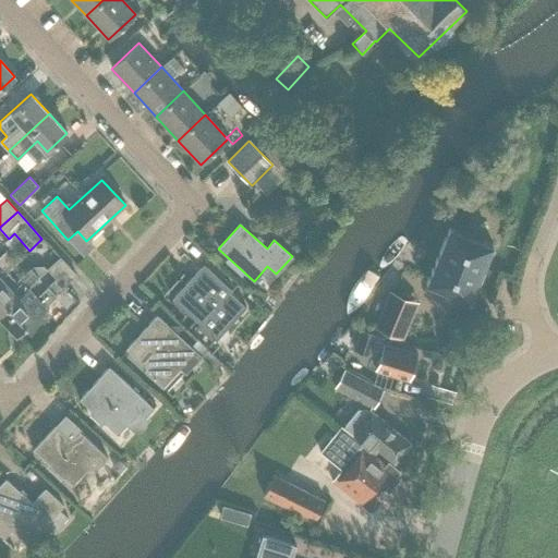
[(470,300),(493,244),(449,227),(426,282),(470,300)]
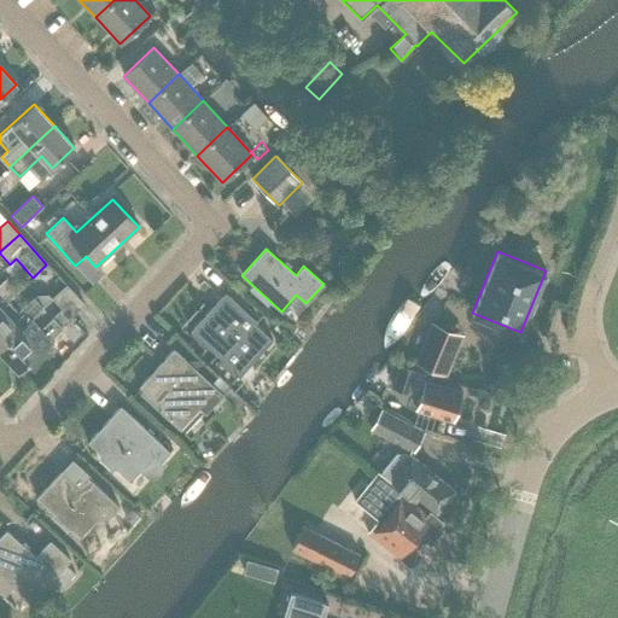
[(0,307),(7,301),(30,280),(19,268),(11,274),(0,284),(0,307)]
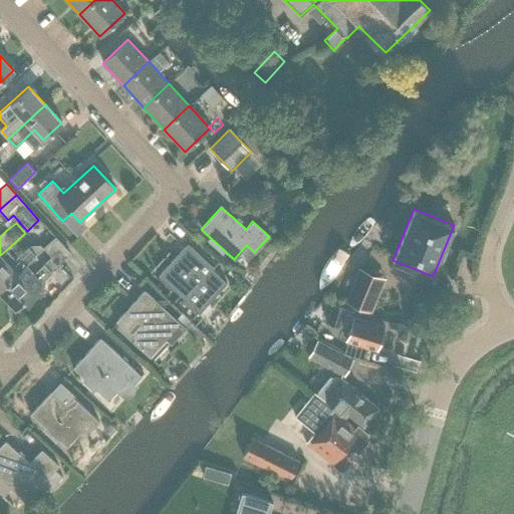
[(43,249),(51,258),(44,265),(25,281),(18,273),(17,272),(0,287),(0,291),(14,307),(34,290),(33,289),(52,273),(59,266),(58,265),(70,254),(55,238),(43,249)]
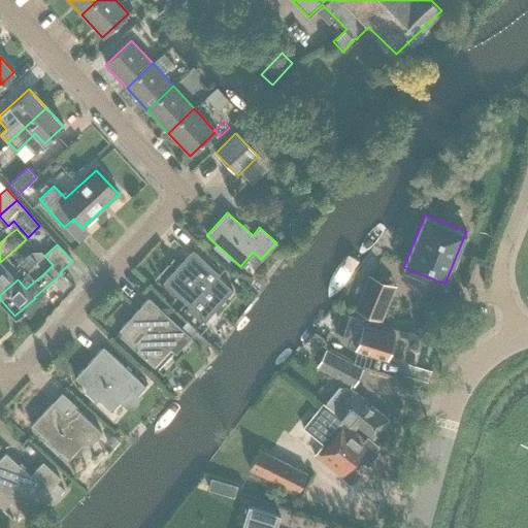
[(193,250),(163,283),(189,306),(186,308),(202,324),(232,291),(218,276),(220,274),(210,266),(208,269),(204,265),(206,263),(193,250)]
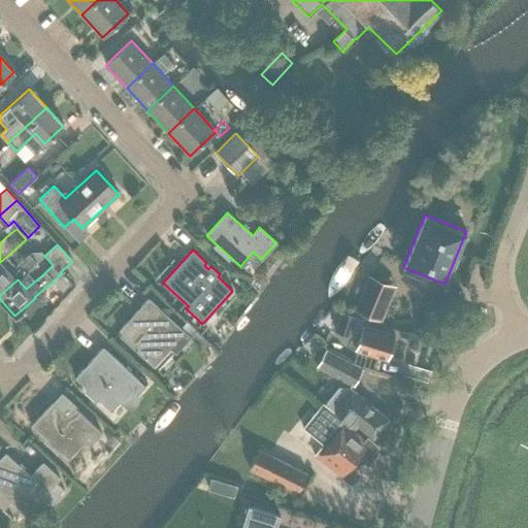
[(13,265),(6,257),(0,262),(0,295),(18,279),(19,281),(36,262),(27,252),(13,265)]
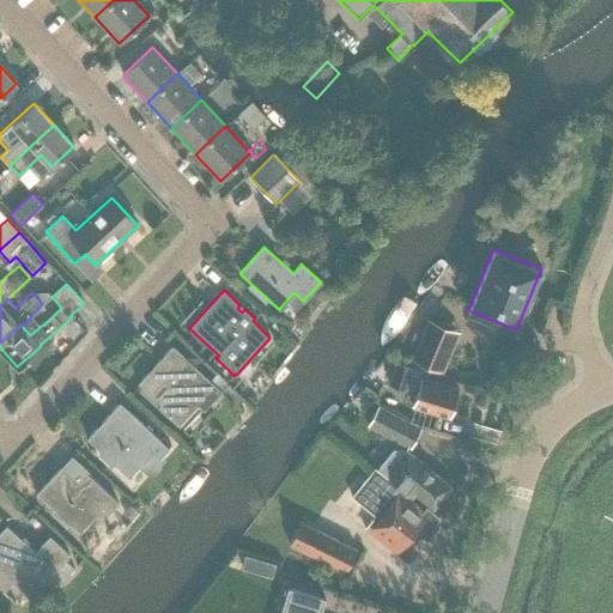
[(426,319),(410,359),(443,372),(460,332),(426,319)]
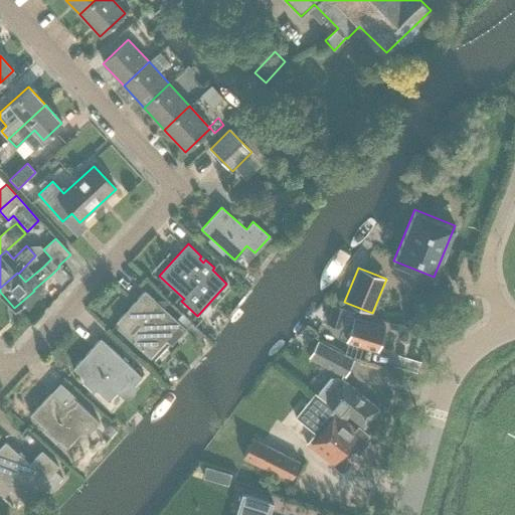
[(136,300),(116,322),(138,342),(136,345),(149,357),(166,340),(171,344),(185,329),(156,302),(144,291),(136,300)]
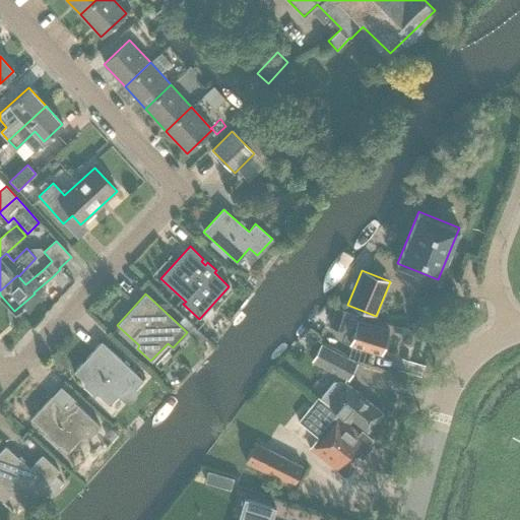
[(358,319),(348,316),(350,310),(334,305),(328,324),(353,332),(349,343),(382,353),(389,330),(358,320),(358,319)]
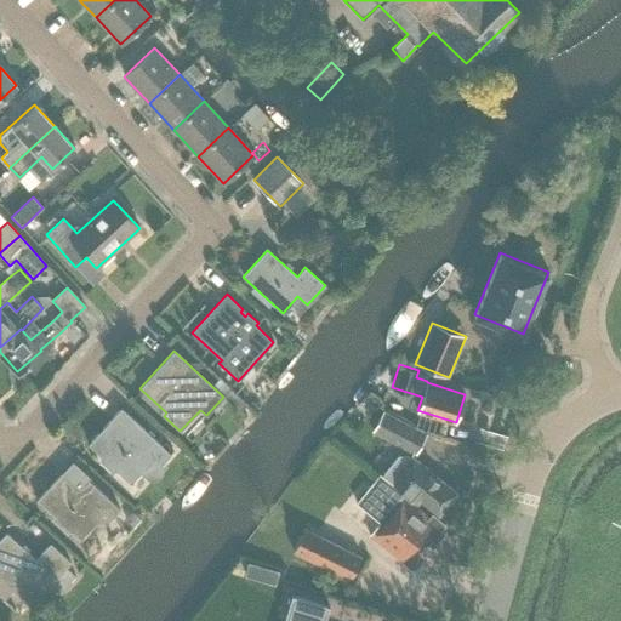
[(231,388),(223,397),(239,411),(246,403),(244,402),(243,399),(232,389),(231,388)]
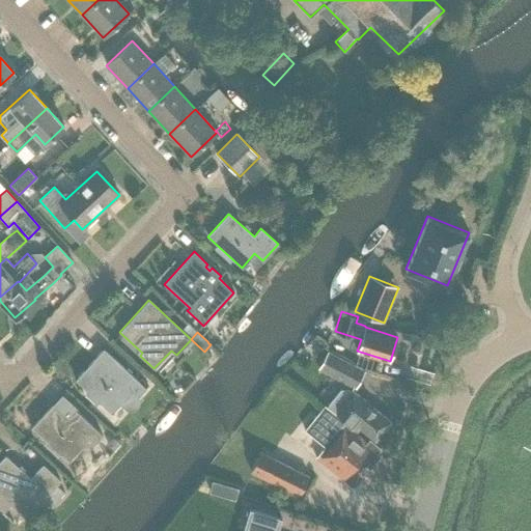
[(104,350),(76,380),(84,389),(84,394),(92,401),(99,401),(111,413),(119,403),(123,408),(124,408),(127,409),(129,409),(131,409),(132,409),(134,408),(135,407),(136,406),(137,404),(137,402),(138,402),(138,400),(138,399),(137,397),(146,388),(104,350)]
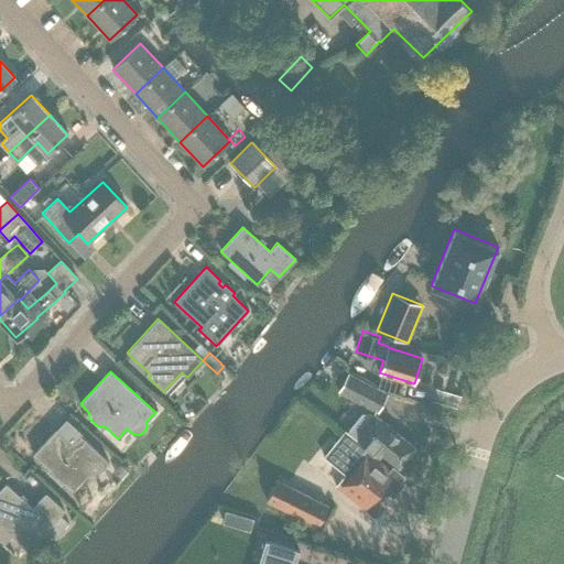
[(336,392),(376,413),(386,393),(347,372),(336,392)]
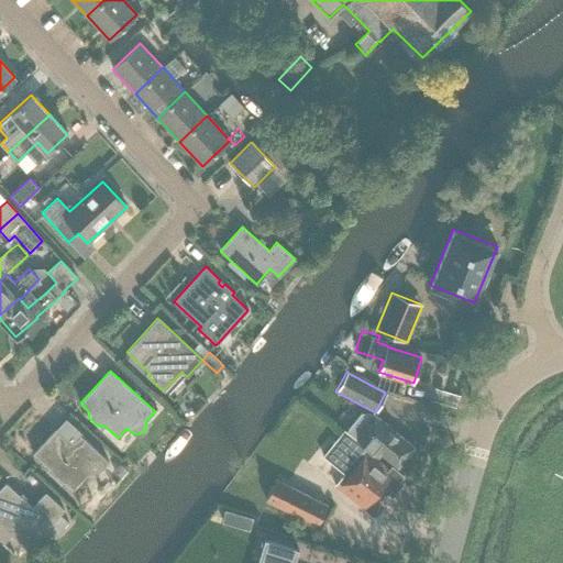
[(361,415),(348,432),(378,456),(381,453),(398,467),(414,448),(374,416),(372,417),(368,414),(361,415)]
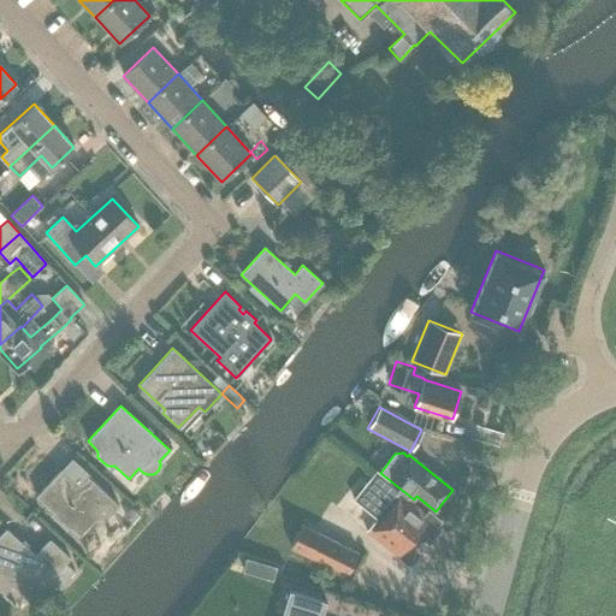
[(95,519),(101,525),(118,505),(87,477),(78,486),(60,471),(36,497),(53,511),(51,515),(66,529),(69,527),(78,537),(95,519)]
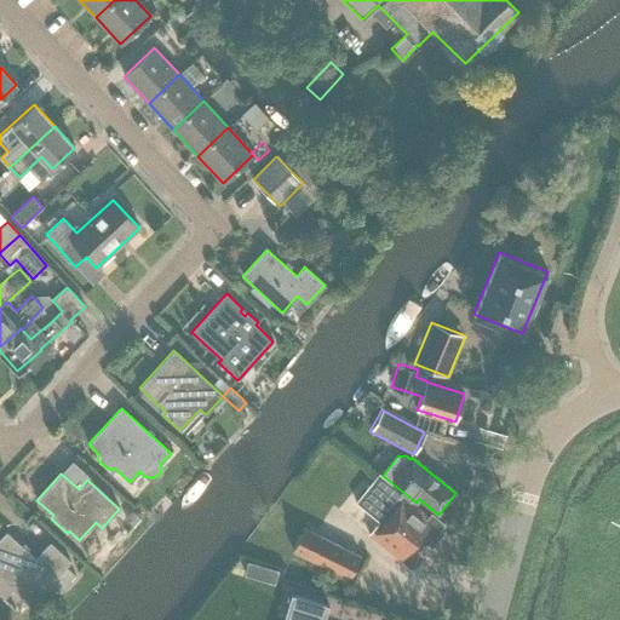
[(378,474),(355,503),(378,521),(367,535),(412,569),(445,530),(442,529),(445,524),(431,514),(428,517),(400,497),(402,493),(378,474)]
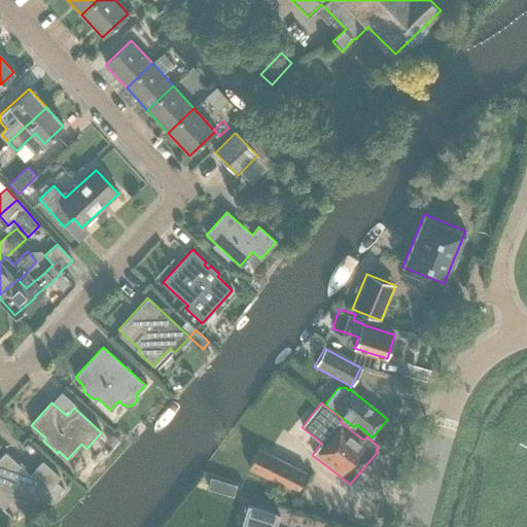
[(234,461),(296,492),(306,472),(243,442),(234,461)]
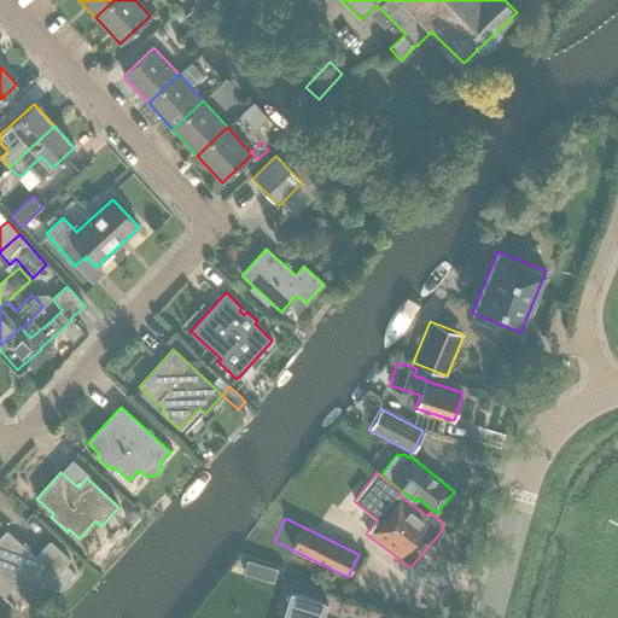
[(12,586),(30,602),(52,578),(60,586),(71,573),(64,566),(65,565),(45,547),(35,558),(6,531),(0,537),(0,592),(4,595),(12,586)]
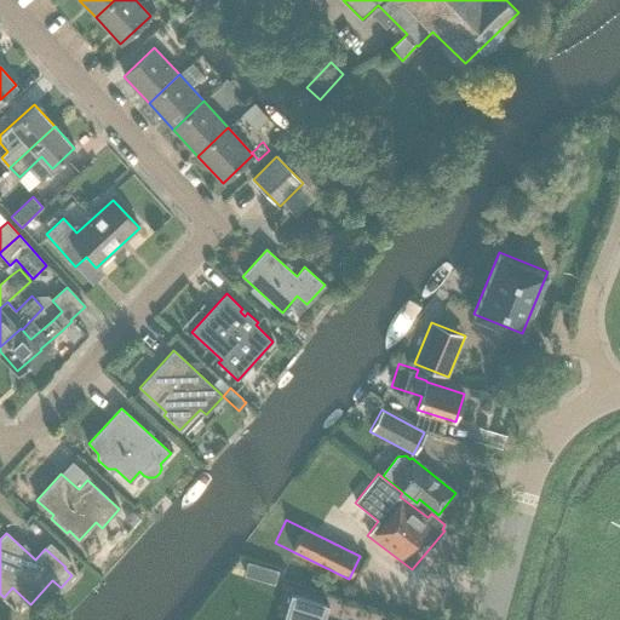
[(320,619),(325,606),(328,607),(328,606),(291,595),(291,596),(285,616),(297,619),(320,619)]
